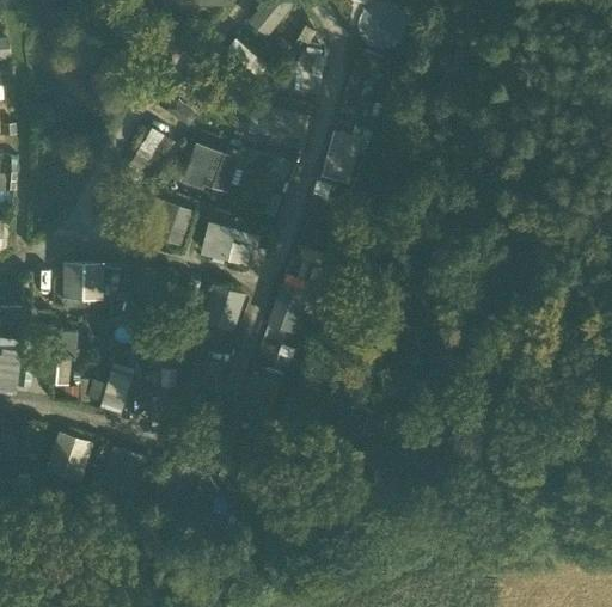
[(262,0),(248,23),(270,37),(294,0),(262,0)]
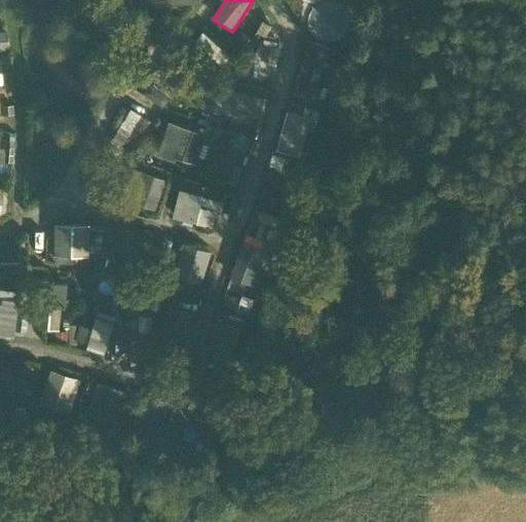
[(276,66),(278,48),(257,45),(252,78),(265,80),(267,65),(276,66)]
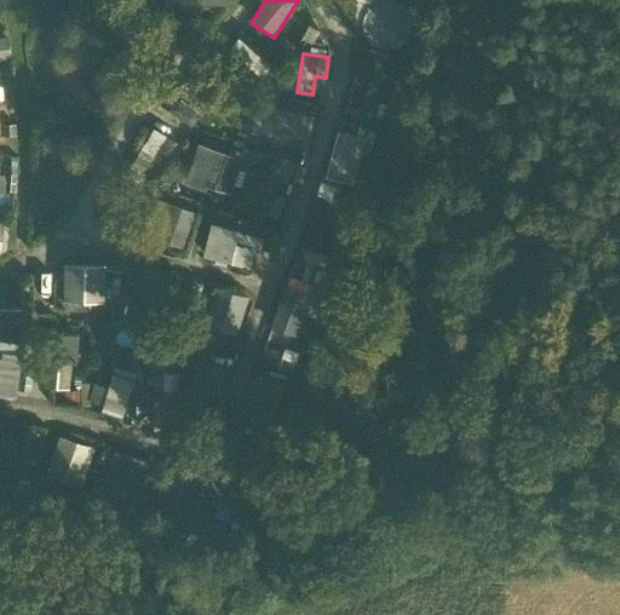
[(185,91),(168,111),(190,130),(207,110),(185,91)]
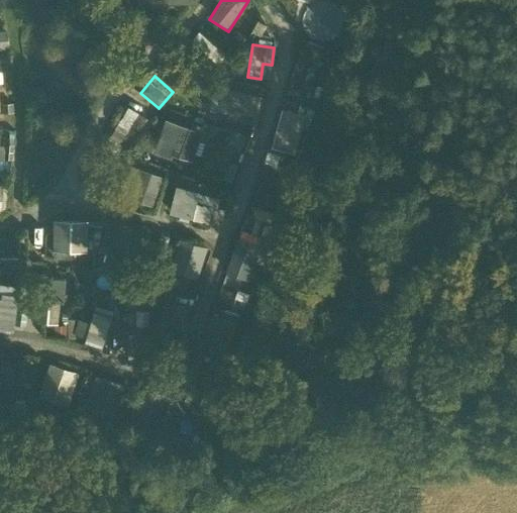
[(214,87),(209,109),(254,120),(261,98),(214,87)]
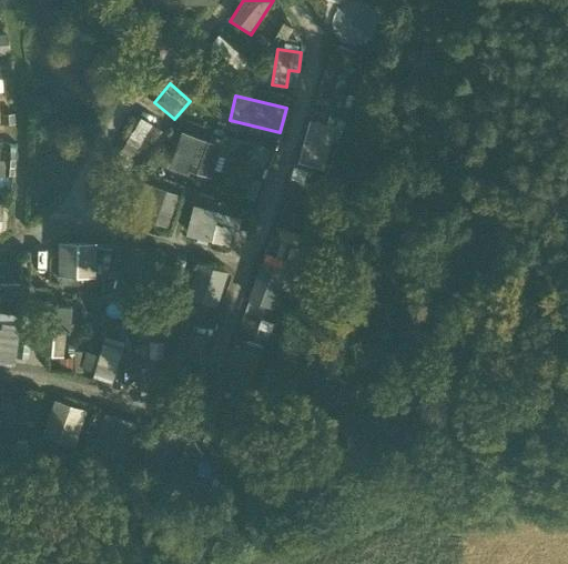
[(211,182),(222,147),(180,133),(169,169),(211,182)]
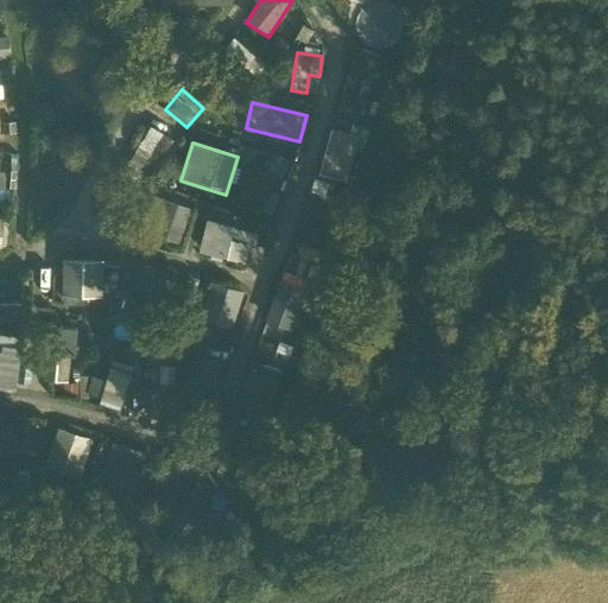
[(198,253),(253,266),(260,234),(206,221),(198,253)]
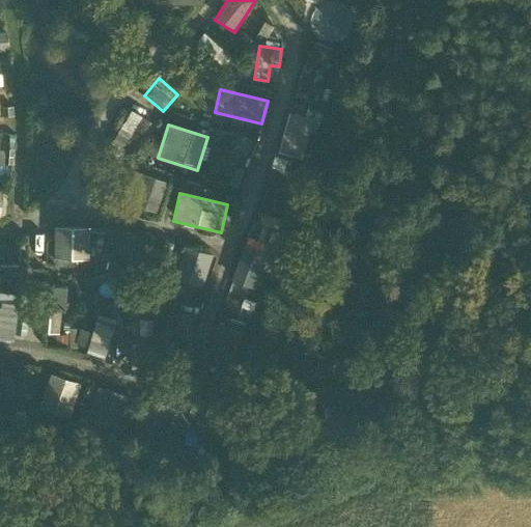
[(90,261),(90,229),(54,228),(54,261),(90,261)]
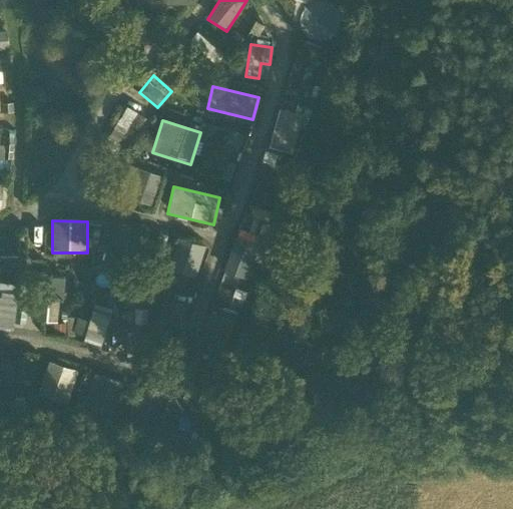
[(249,283),(268,233),(241,224),(223,273),(249,283)]
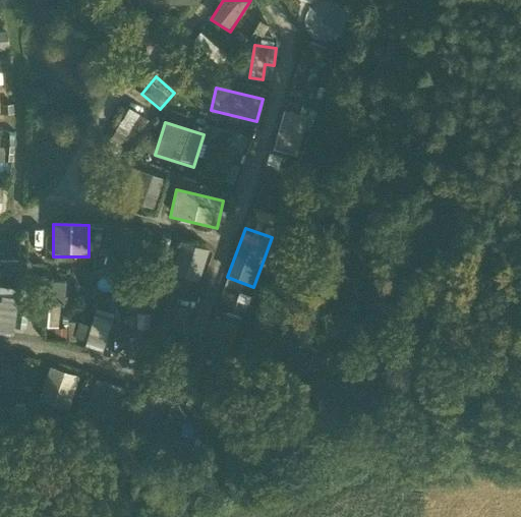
[(26,241),(0,241),(0,248),(0,281),(25,282),(26,241)]
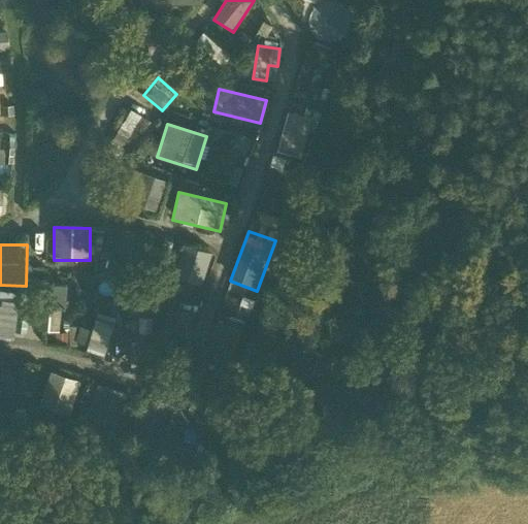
[(169,285),(198,294),(210,254),(182,246),(169,285)]
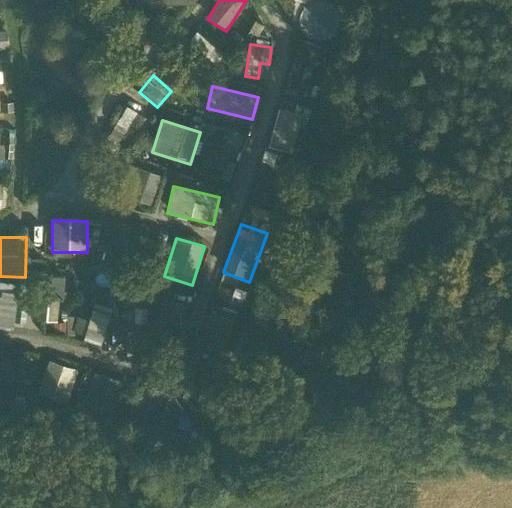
[(38,278),(37,323),(60,323),(61,278),(38,278)]
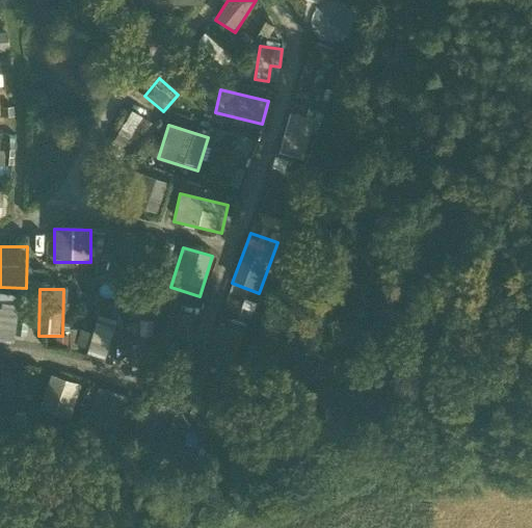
[(0,341),(16,342),(18,297),(0,296),(0,341)]
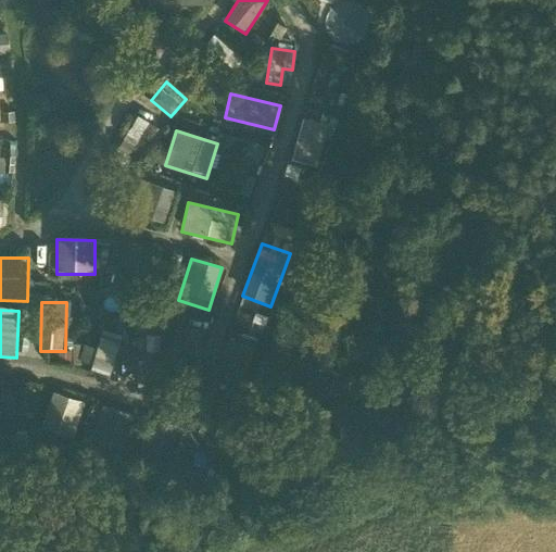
[(245,373),(261,329),(238,321),(223,364),(245,373)]
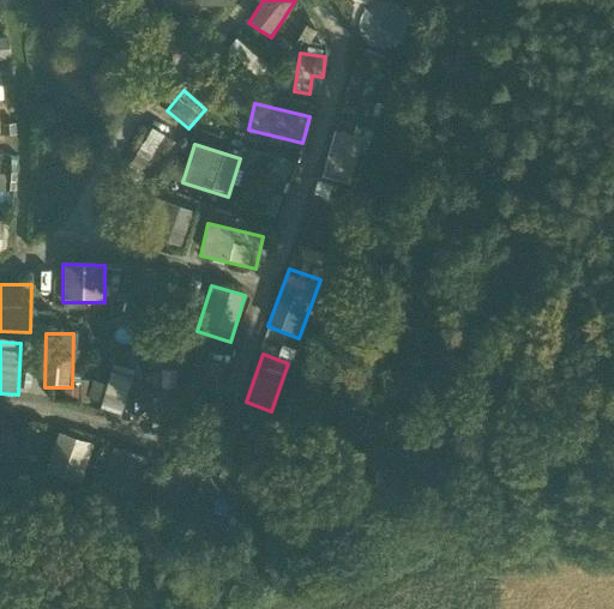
[(113,366),(100,409),(122,415),(134,372),(113,366)]
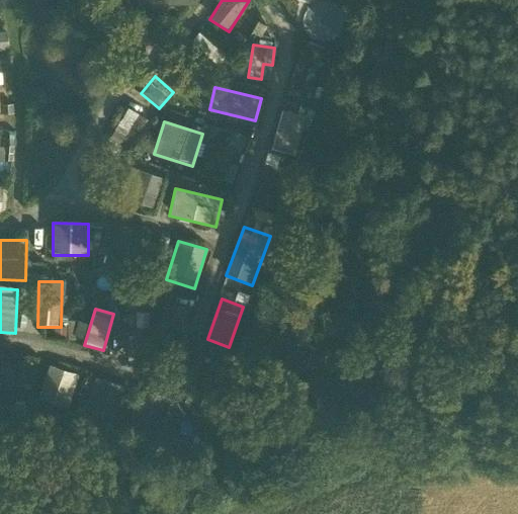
[(77,323),(73,338),(84,340),(87,325),(77,323)]
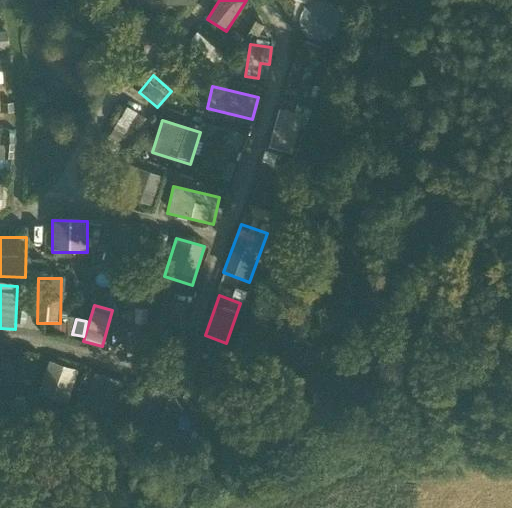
[(66,406),(77,371),(47,363),(37,398),(66,406)]
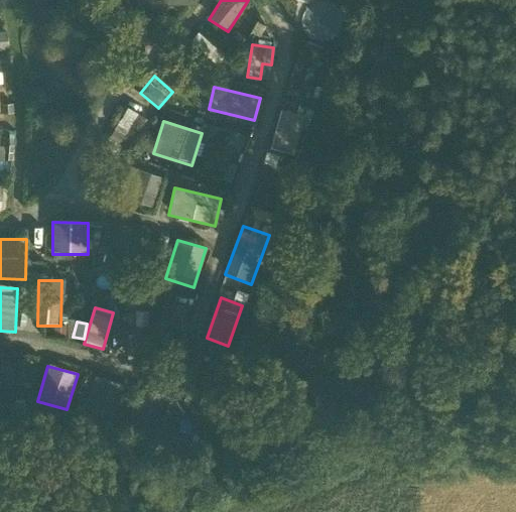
[(89,402),(115,411),(123,390),(97,380),(89,402)]
